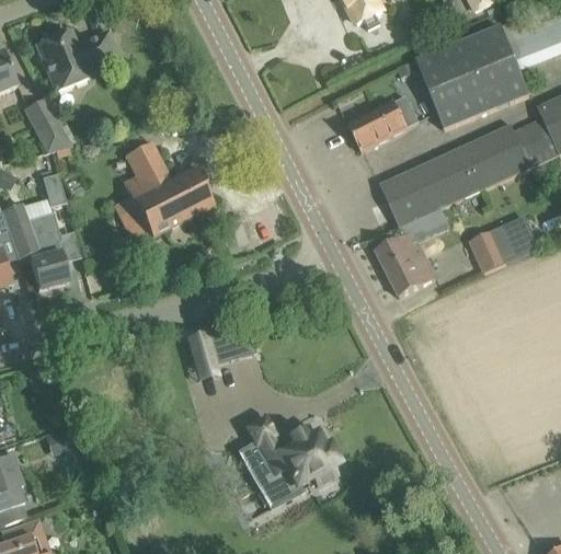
[(346,0),(358,23),(365,19),(369,27),(382,21),(377,12),(385,9),(379,0),(346,0)]
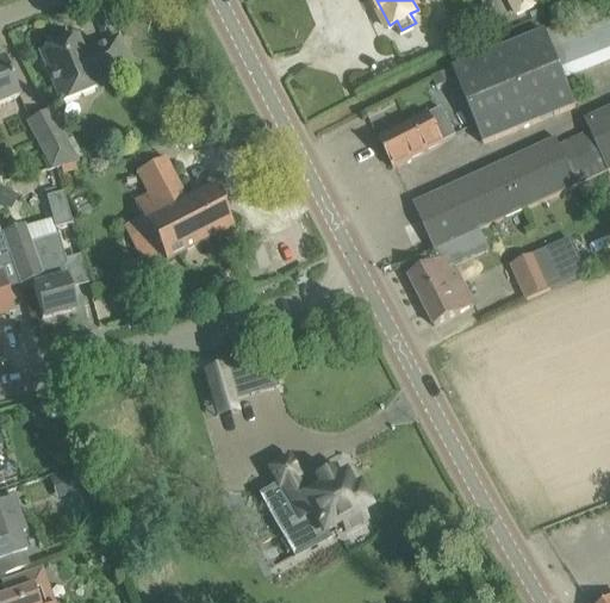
[(511,0),(517,10),(535,1),(534,0),(511,0)]
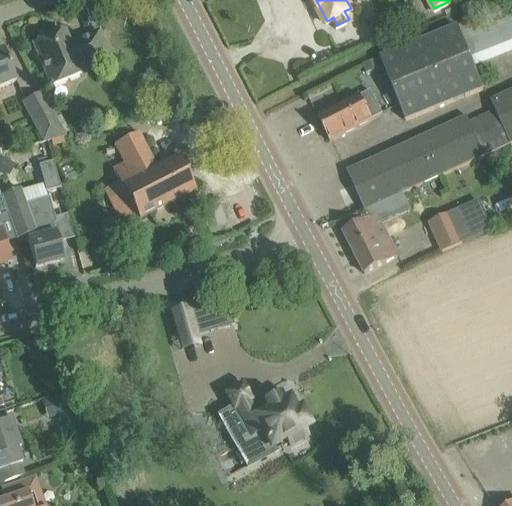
[(458,22),(363,61),(366,69),(384,62),(406,117),(483,85),(475,64),(458,22)]
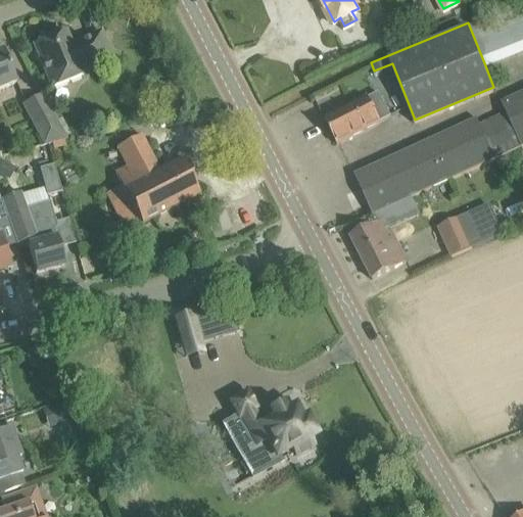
[(83,65),(112,53),(101,27),(72,39),(66,27),(34,40),(52,84),(84,71),(83,65)]
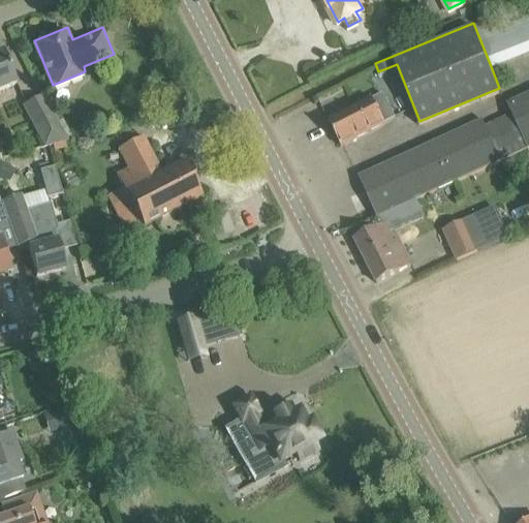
[(0,48),(0,85),(17,79),(3,47),(0,48)]
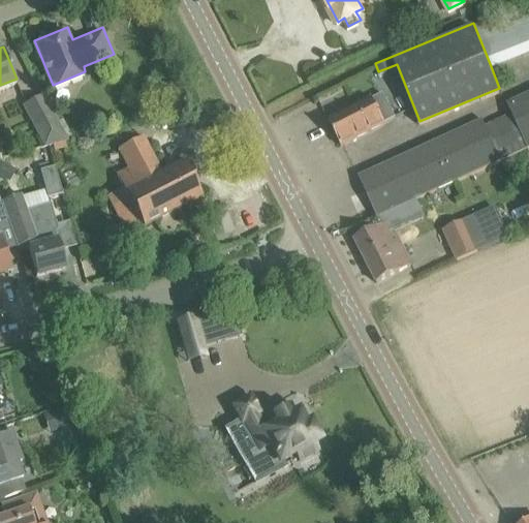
[(163,81),(162,88),(165,94),(173,95),(179,91),(180,85),(177,79),(169,78),(163,81)]
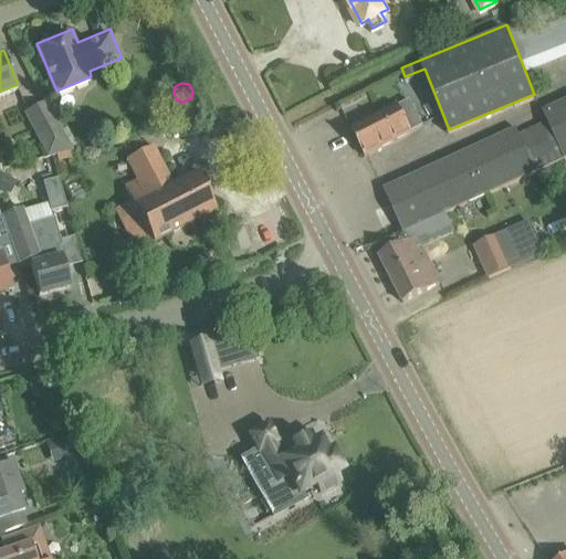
[(410,95),(352,125),(365,151),(425,122),(410,95)]
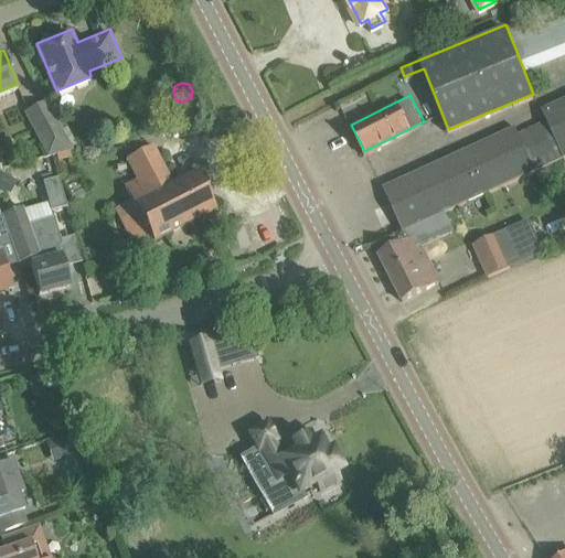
[(48,96),(34,104),(57,149),(73,145),(48,96)]
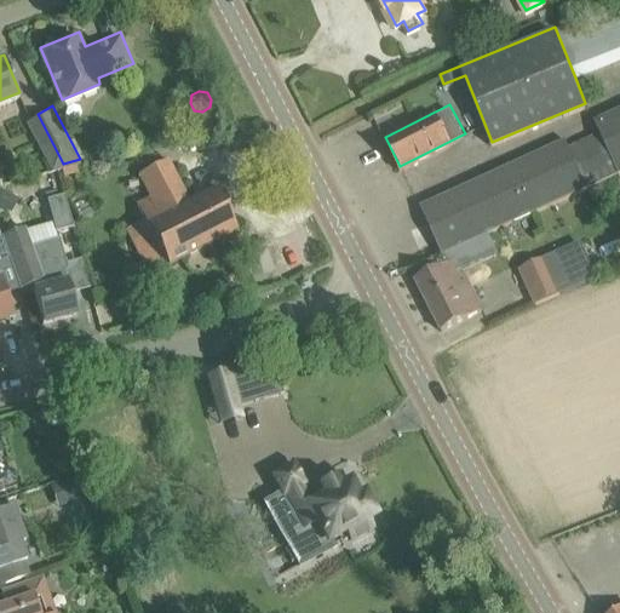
[(566,136),(422,202),(442,251),(619,168),(619,108),(593,120),(598,131),(570,145),(566,136)]
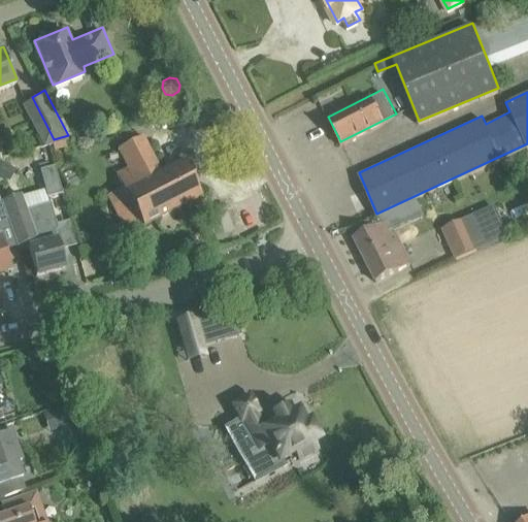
[(117,170),(142,222),(201,191),(184,158),(163,169),(143,131),(125,140),(119,144),(129,164),(117,170)]
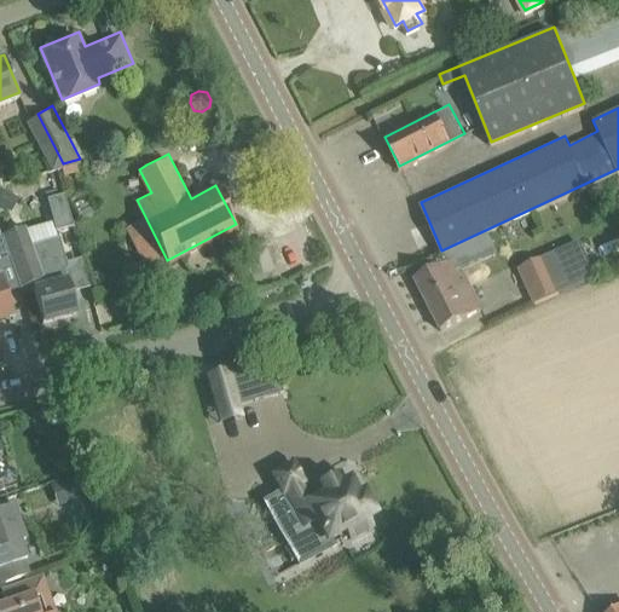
[(0,203),(10,211),(18,196),(0,185),(0,203)]
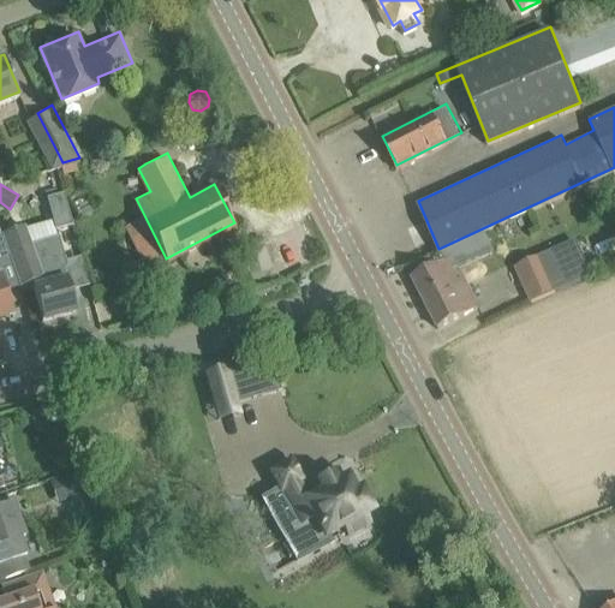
[(64,189),(47,194),(55,225),(72,220),(64,189)]
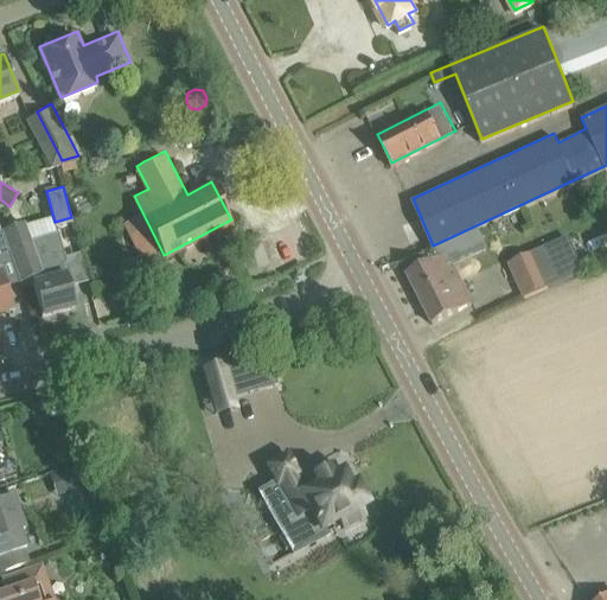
[(24,219),(1,228),(12,256),(12,257),(21,282),(32,279),(42,312),(76,302),(66,270),(65,270),(62,260),(66,259),(58,229),(31,238),(24,219)]
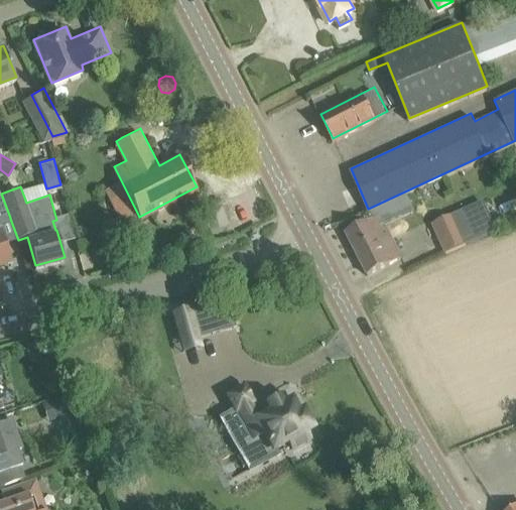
[(0,222),(10,219),(10,218),(1,194),(0,189),(0,222)]
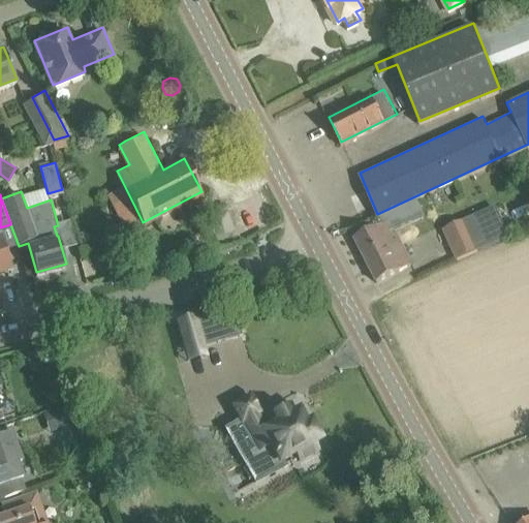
[(443,225),(458,256),(478,246),(465,216),(443,225)]
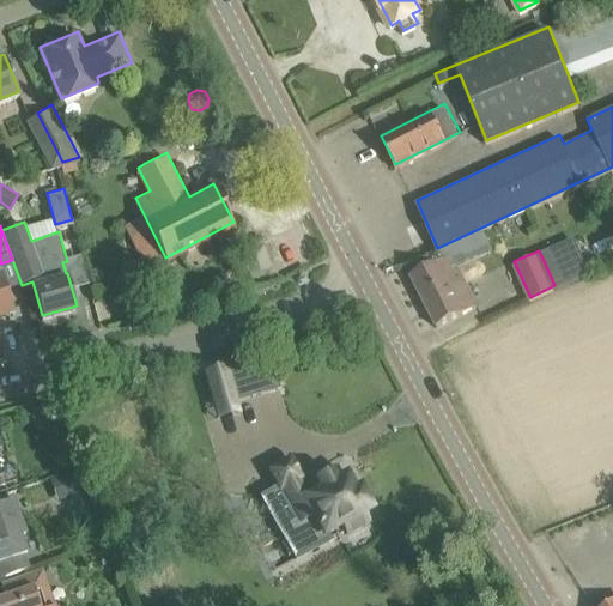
[(412,272),(437,323),(477,303),(450,253),(412,272)]
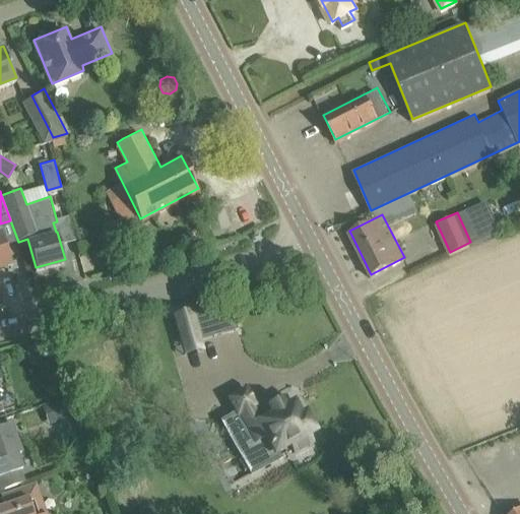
[(0,263),(12,259),(1,227),(0,227),(0,263)]
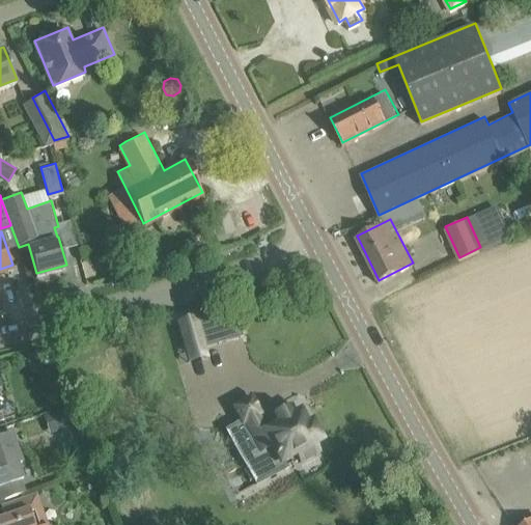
[(197,315),(204,342),(243,332),(235,305),(197,315)]
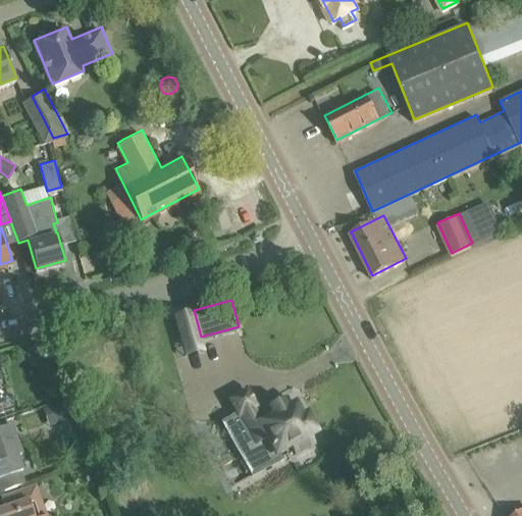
[(240,411),(224,419),(244,455),(249,465),(252,470),(280,455),(277,450),(292,442),(297,451),(312,442),(308,433),(316,429),(307,412),(302,415),(295,402),(286,406),(281,398),(270,405),(274,413),(261,420),(253,404),(255,403),(247,388),(231,397),(240,411)]
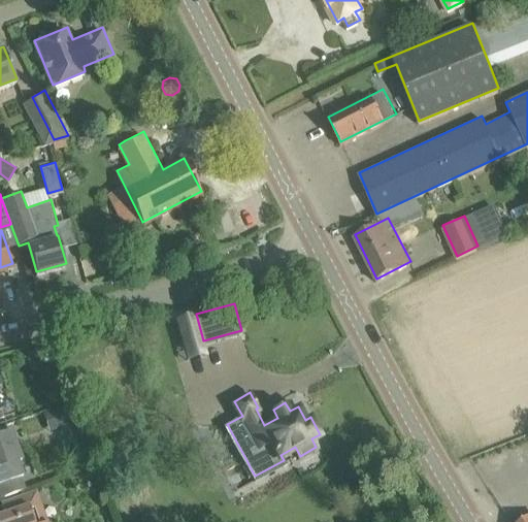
[(55,402),(59,416),(72,411),(68,398),(55,402)]
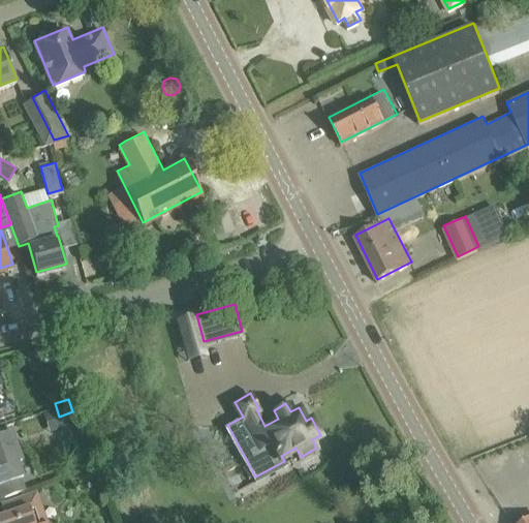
[(0,428),(0,492),(24,485),(21,473),(23,472),(18,457),(23,455),(11,425),(0,428)]
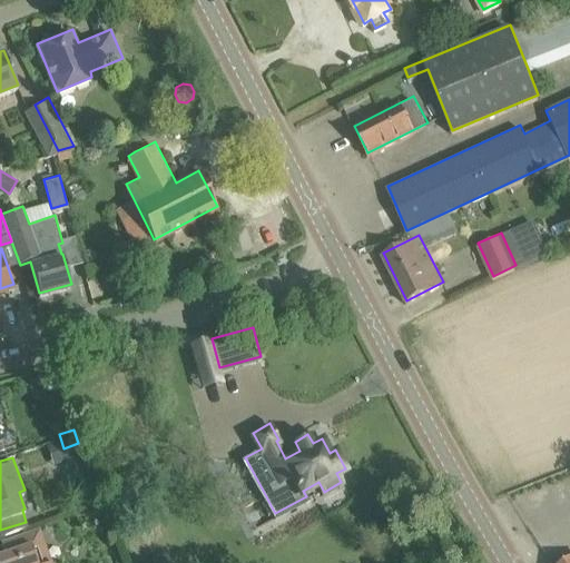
[(6,551),(0,552),(0,562),(52,562),(39,525),(1,539),(6,551)]
